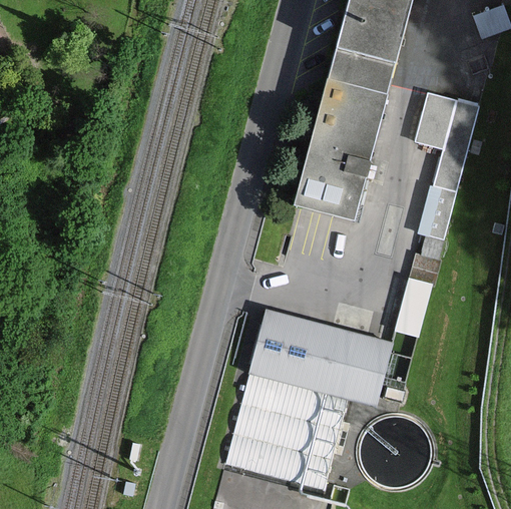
[(338,72),(394,88),(418,0),(350,0),(348,10),(368,16),(364,30),(351,26),(338,72)]
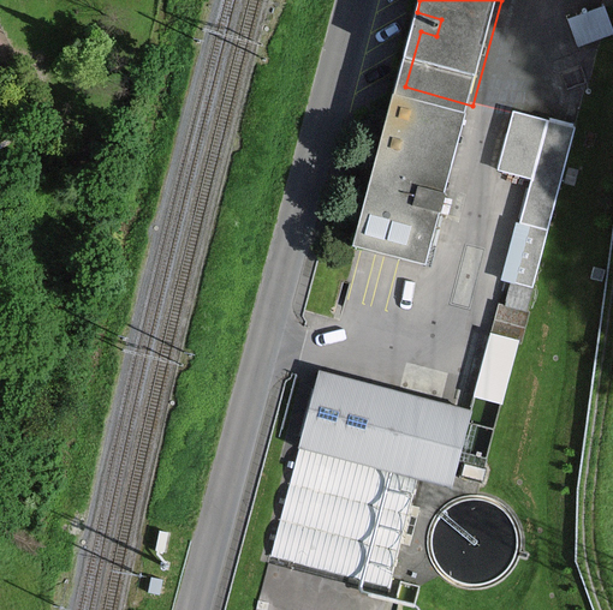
[(501,280),(534,287),(572,124),(511,109),(497,171),(525,178),(501,280)]
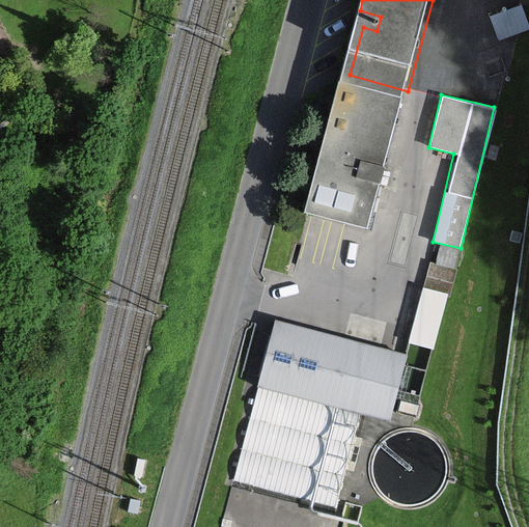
[(442,247),(440,259),(429,257),(426,280),(448,284),(454,249),(442,247)]
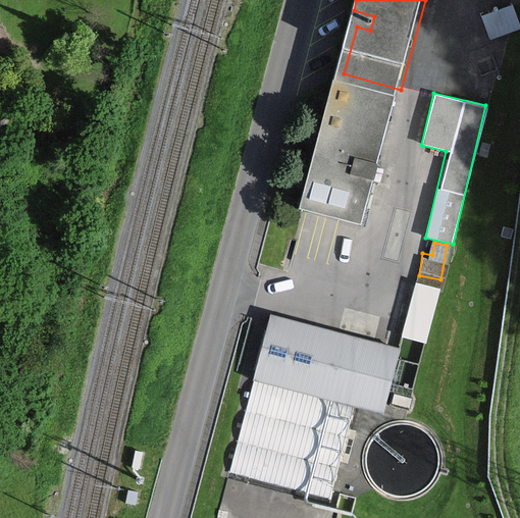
[(411,285),(404,338),(429,342),(436,288),(411,285)]
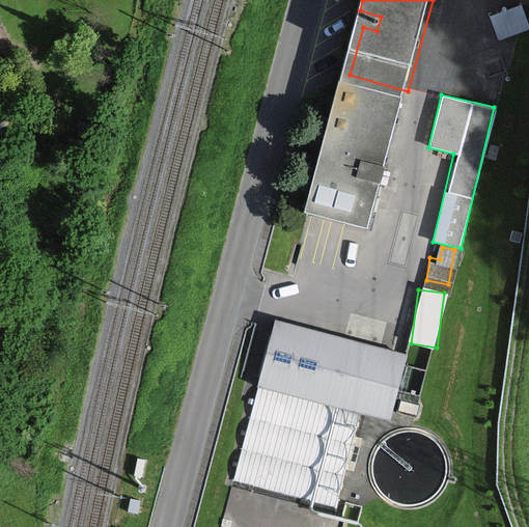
[(392,423),(409,352),(273,321),(235,481),(311,499),(319,466),(342,471),(356,415),(392,423)]
